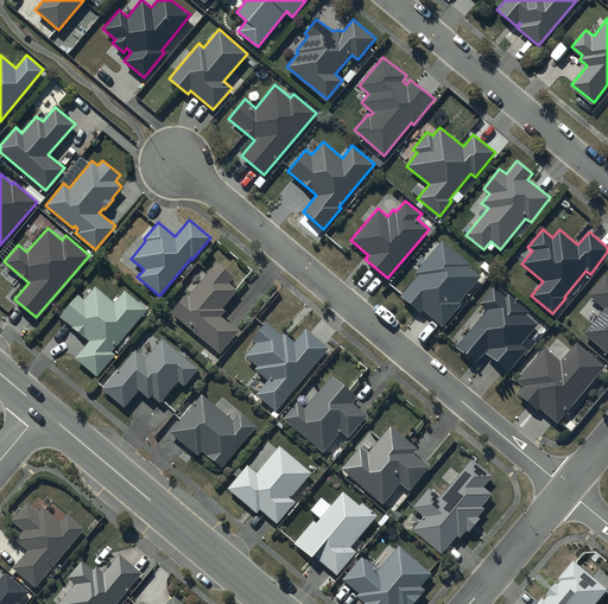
[(423,309),(442,325),(461,303),(458,300),(480,275),(467,266),(469,264),(442,240),(415,272),(417,274),(400,294),(419,311),(423,309)]
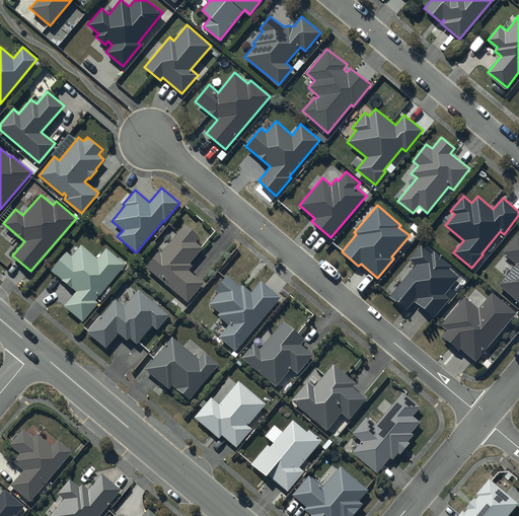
[(159,249),(145,266),(188,301),(203,283),(188,270),(192,265),(190,264),(203,247),(196,241),(201,235),(184,222),(161,251),(159,249)]
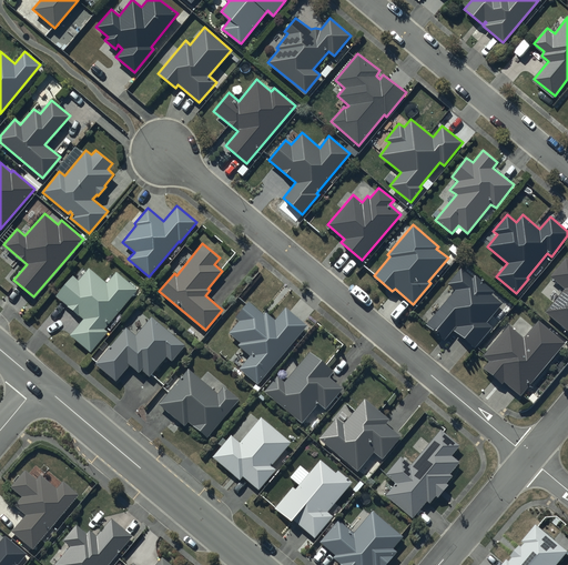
[(567,259),(567,260),(565,258),(550,276),(565,289),(545,312),(567,330),(567,259)]
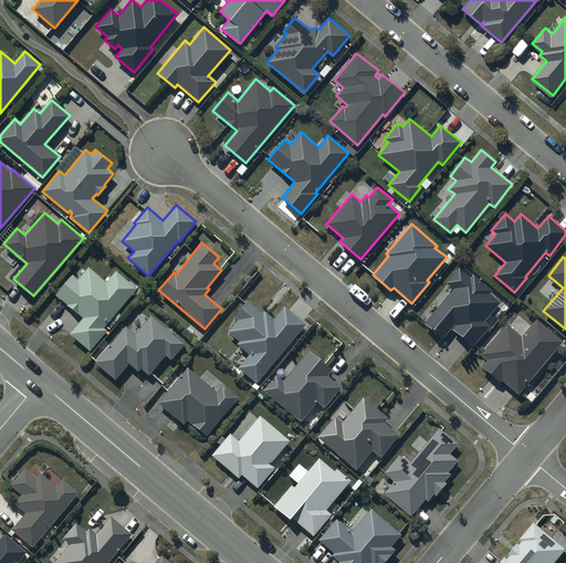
[(69,333),(90,351),(107,331),(104,327),(137,288),(115,270),(106,282),(88,268),(79,280),(73,274),(55,295),(82,318),(69,333)]
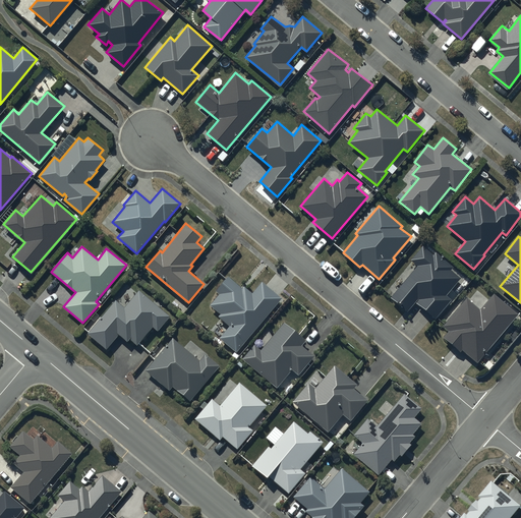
[(391,298),(406,311),(416,299),(418,300),(415,303),(435,319),(450,299),(446,295),(460,278),(450,270),(453,267),(435,252),(432,254),(422,246),(410,261),(417,266),(391,298)]
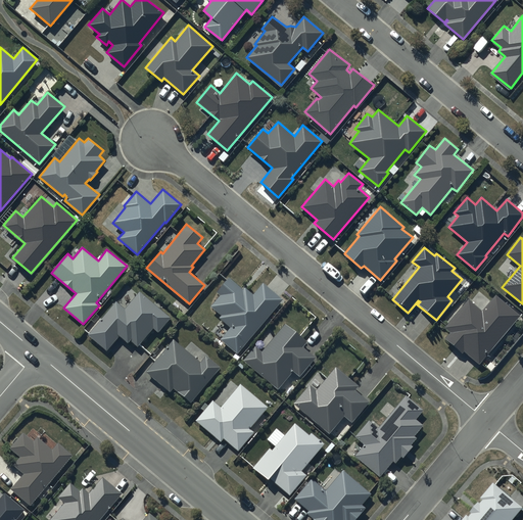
[(221,339),(237,353),(282,298),(263,283),(253,294),(244,287),(243,289),(229,277),(217,291),(221,295),(210,306),(222,316),(220,318),(231,327),(221,339)]
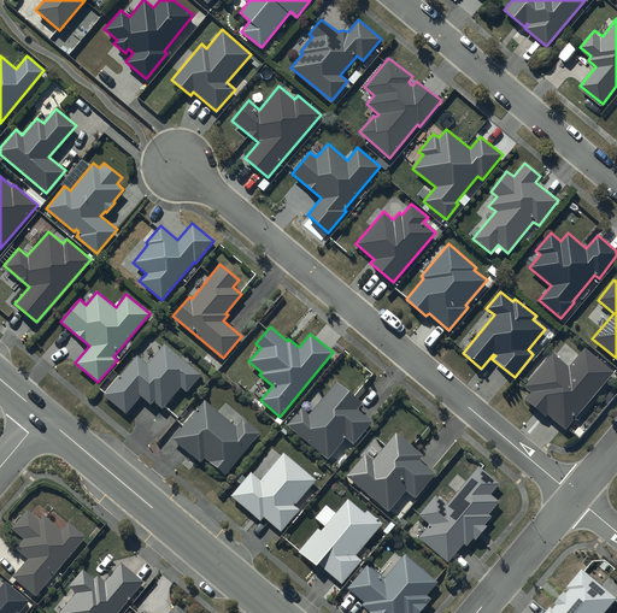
[(105,394),(125,412),(140,395),(151,404),(153,400),(163,408),(181,387),(187,392),(201,375),(163,342),(146,364),(137,355),(105,394)]
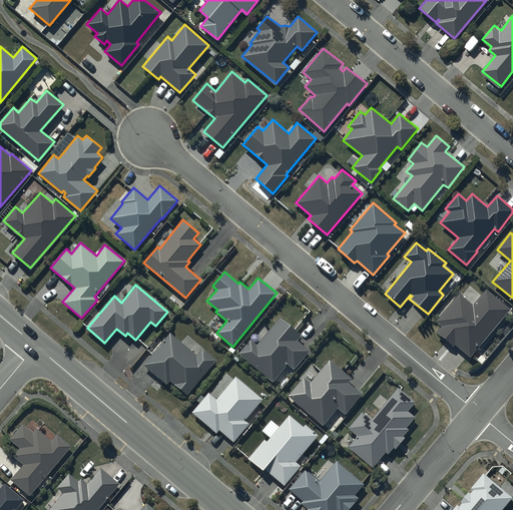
[(455,345),(470,357),(509,309),(486,290),(473,306),(459,294),(436,321),(442,326),(437,332),(454,346),(455,345)]
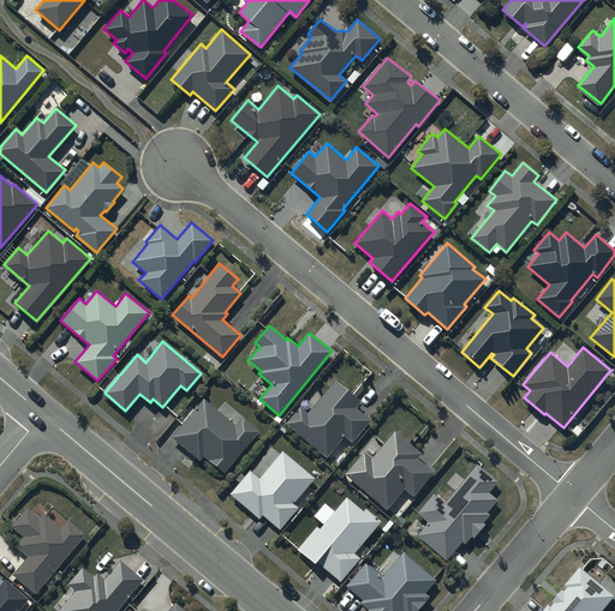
[(287,423),(326,455),(344,435),(352,442),(370,419),(356,407),(360,402),(335,381),(306,414),(299,408),(287,423)]
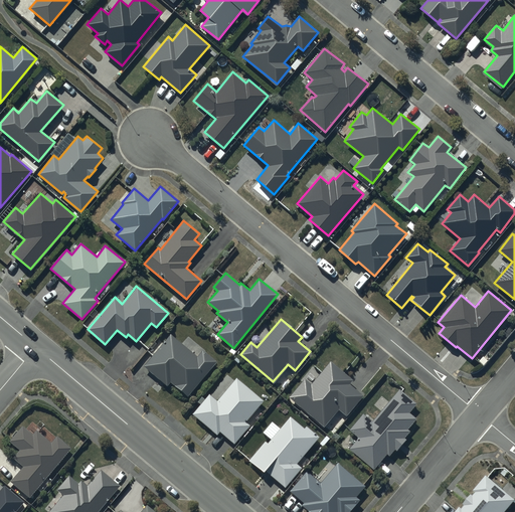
[(171,381),(187,395),(216,361),(203,350),(197,357),(171,334),(144,365),(167,385),(171,381)]
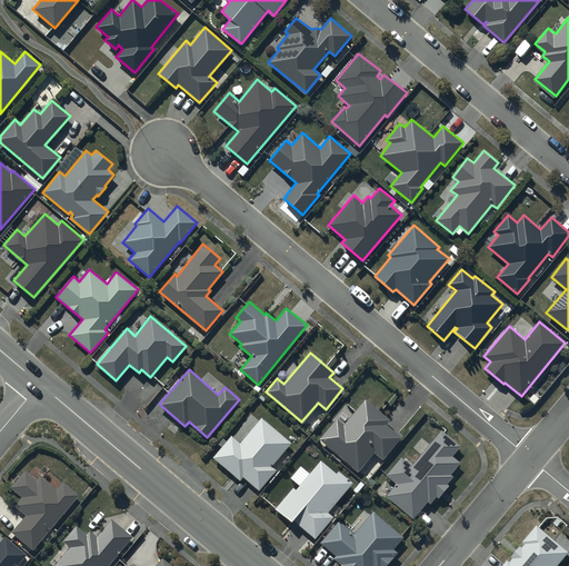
[(320,439),(358,472),(375,452),(382,458),(401,436),(387,424),(390,419),(366,399),(345,425),(338,418),(320,439)]
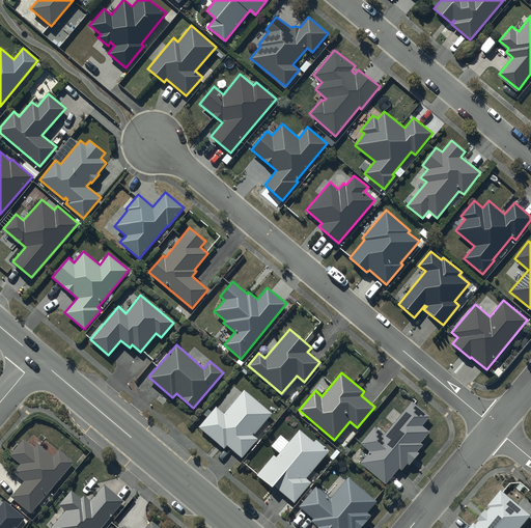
[(216,407),(199,426),(224,447),(227,444),(242,457),(258,438),(254,435),(272,414),(243,390),(224,414),(216,407)]
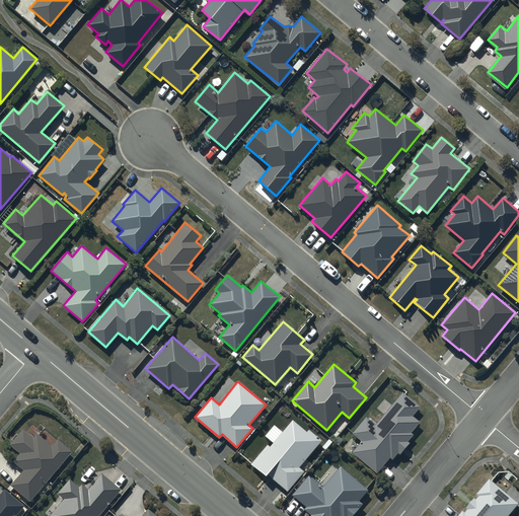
[(352,452),(377,472),(390,457),(392,459),(398,452),(400,453),(410,443),(408,441),(414,434),(412,432),(420,422),(413,416),(420,407),(402,391),(375,425),(366,417),(352,433),(362,441),(352,452)]
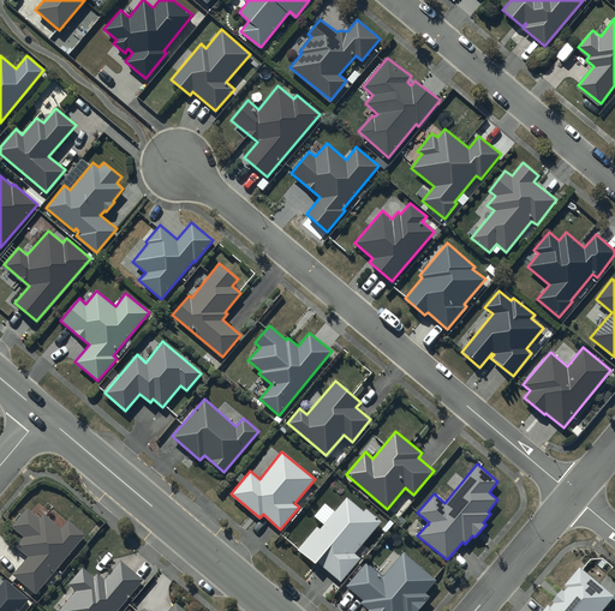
[(317,561),(340,581),(359,558),(354,553),(381,521),(365,508),(363,511),(346,497),(318,529),(316,527),(298,549),(315,563),(317,561)]
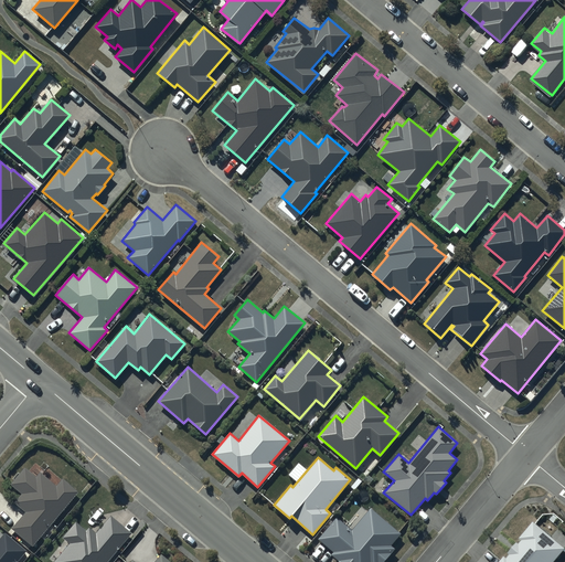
[(11,528),(32,545),(77,491),(62,479),(56,486),(40,473),(35,478),(24,468),(11,485),(22,494),(14,502),(25,511),(11,528)]
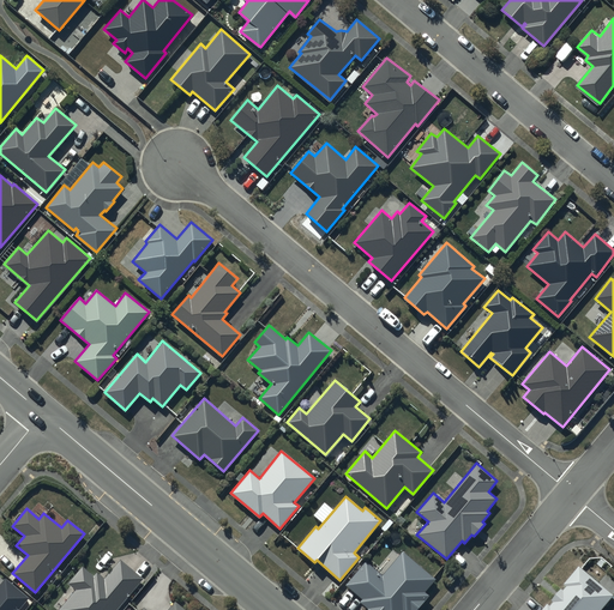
[(361,603),(369,609),(416,609),(428,596),(423,592),(435,578),(402,553),(383,577),(365,562),(347,586),(363,599),(361,603)]
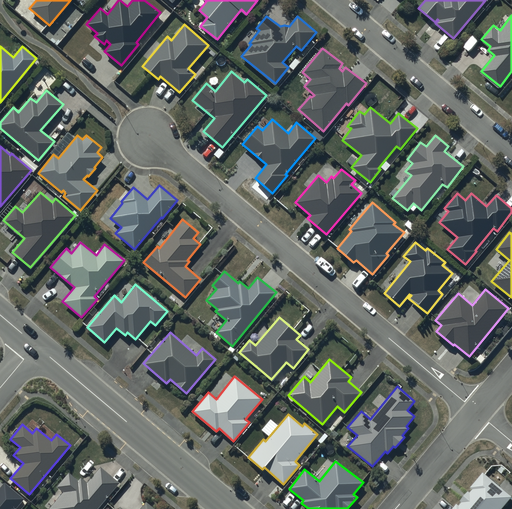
[(48,508),(96,508),(119,482),(100,467),(87,482),(81,477),(78,481),(69,473),(57,487),(63,492),(48,508)]
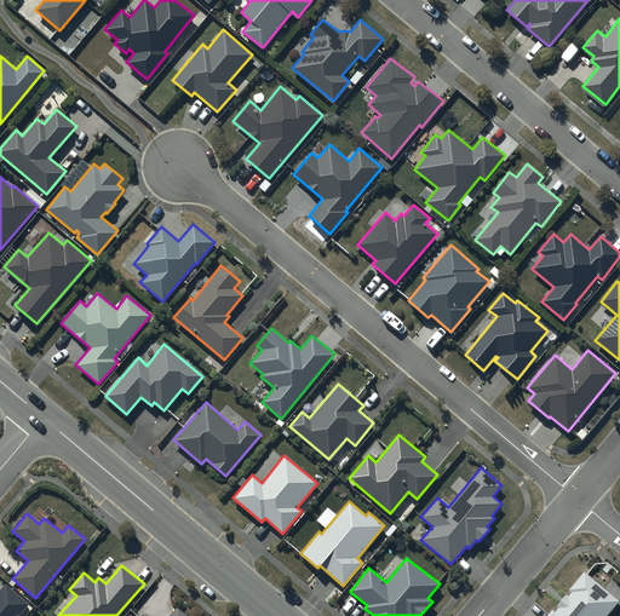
[(555,608),(547,615),(608,615),(619,602),(619,597),(586,570),(572,588),(574,591),(570,594),(569,593),(558,605),(561,606),(557,610),(555,608)]
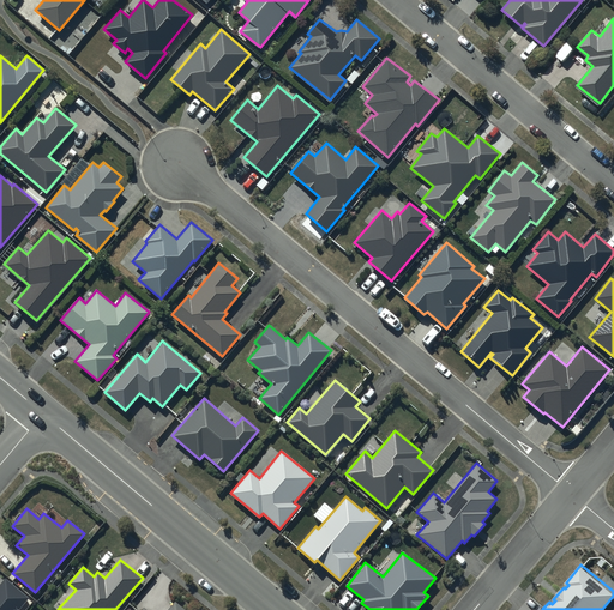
[(0,609),(16,609),(28,597),(5,578),(0,584),(0,609)]
